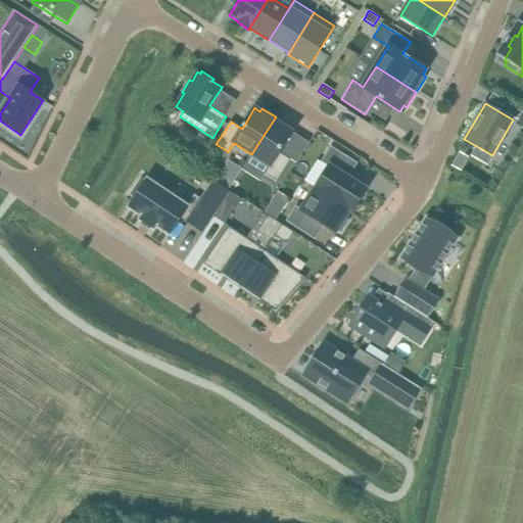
[(276,116),(251,154),(270,165),(265,175),(277,182),(290,159),(280,152),(293,132),(287,129),(289,126),(276,116)]
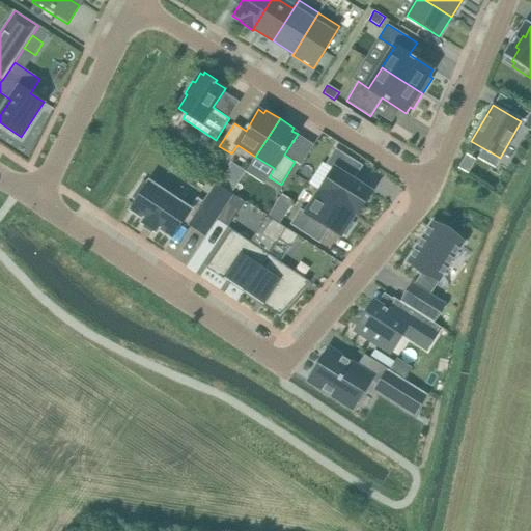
[(361,159),(336,144),(326,162),(339,170),(329,188),(367,208),(381,185),(355,170),(361,159)]
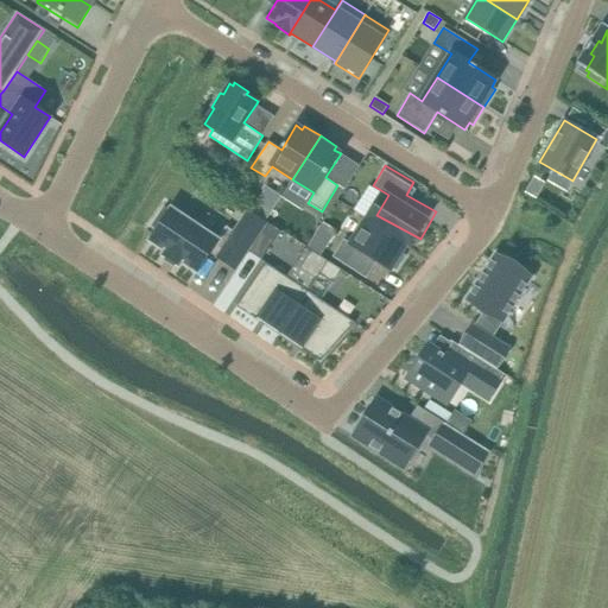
[(533,172),(525,188),(536,195),(544,178),(533,172)]
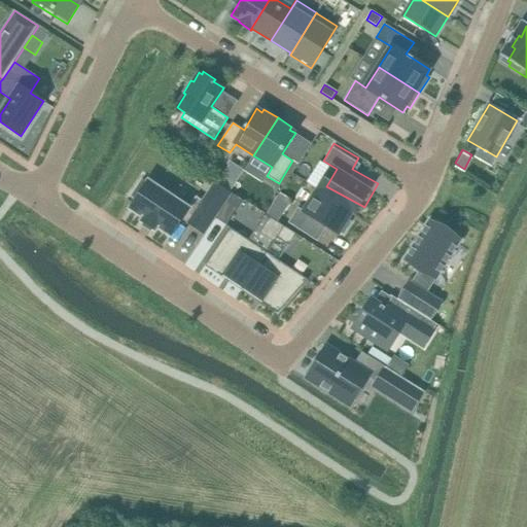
[(226,162),(217,182),(232,188),(242,168),(226,162)]
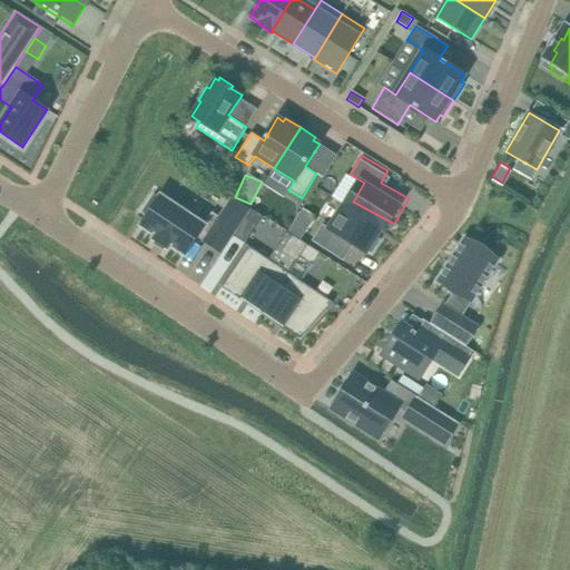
[(218,257),(244,215),(225,204),(215,220),(209,217),(200,229),(155,200),(153,203),(148,200),(137,216),(143,219),(136,231),(150,239),(148,244),(164,253),(166,249),(182,259),(194,242),(218,257)]
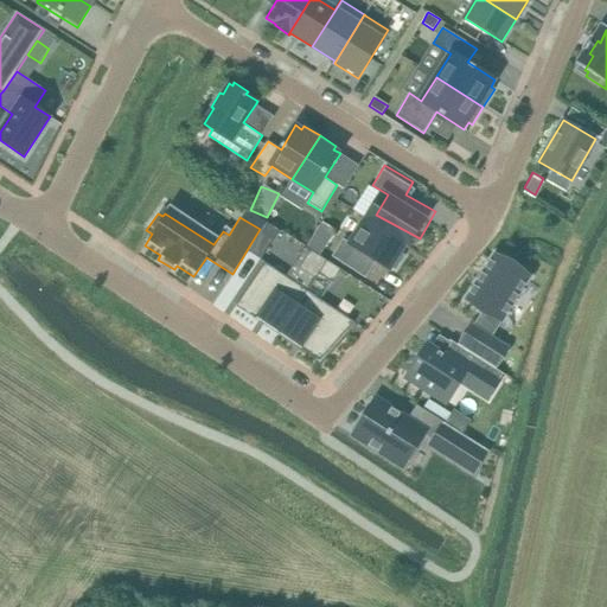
[(365,234),(349,225),(337,246),(362,260),(369,247),(403,267),(406,262),(409,263),(416,251),(413,249),(420,238),(376,215),(365,234)]
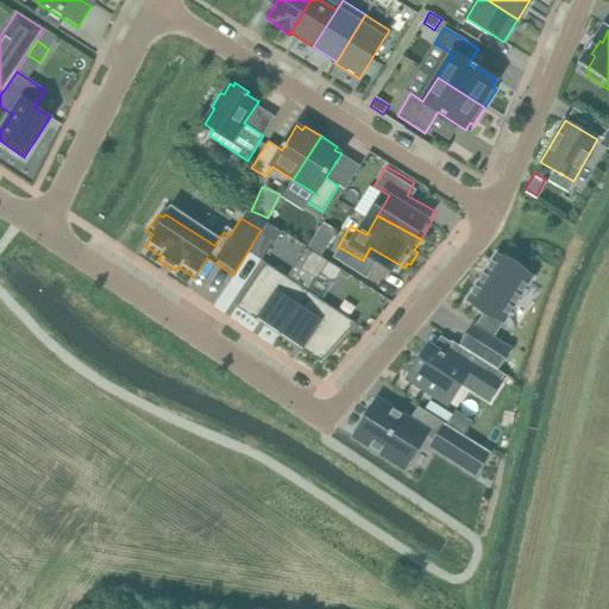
[(268,224),(250,249),(264,258),(281,232),(268,224)]
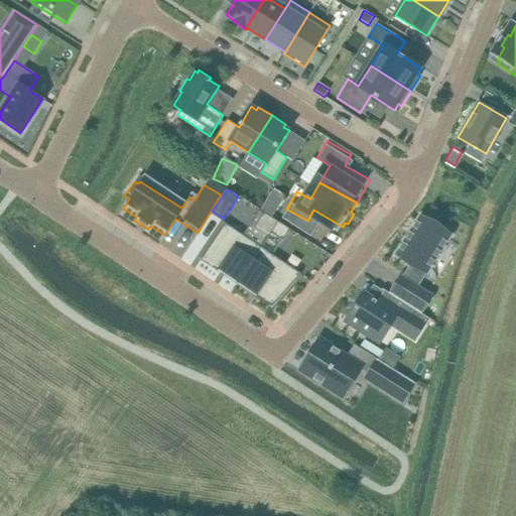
[(267,200),(261,211),(263,212),(272,218),(278,207),(267,200)]
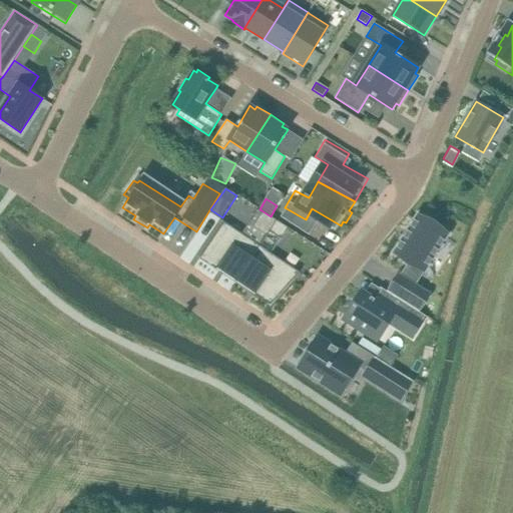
[(263,212),(253,225),(267,234),(269,230),(277,219),(271,216),(262,210),(260,209),(259,210),(261,211),(263,212)]
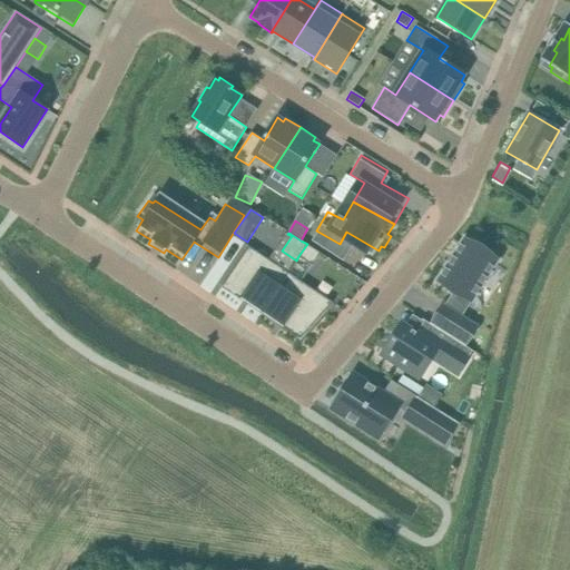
[(432,323),(467,344),(477,327),(461,317),(471,302),(472,302),(498,261),(491,256),(493,253),(473,241),(471,244),(464,239),(438,281),(454,292),(445,307),(443,306),(432,323)]
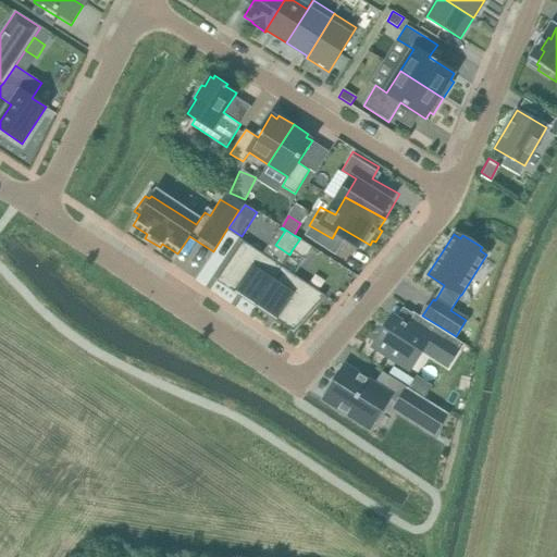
[(300,238),(292,250),(306,259),(312,248),(313,247),(300,238)]
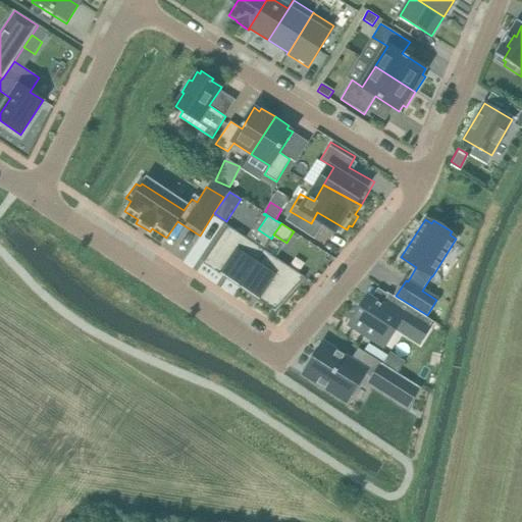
[(239,288),(264,250),(227,225),(203,263),(204,264),(205,262),(240,285),(239,286),(239,288)]
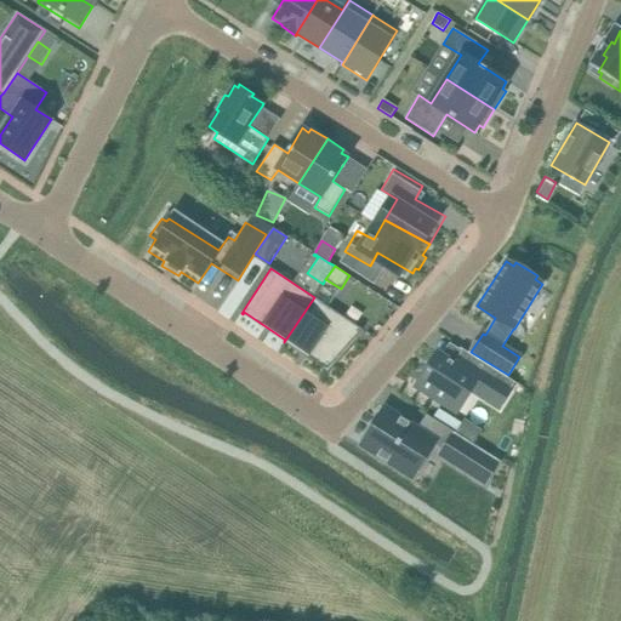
[(315,297),(314,297),(284,342),(285,342),(286,341),(326,368),(325,369),(326,370),(363,330),(315,297)]
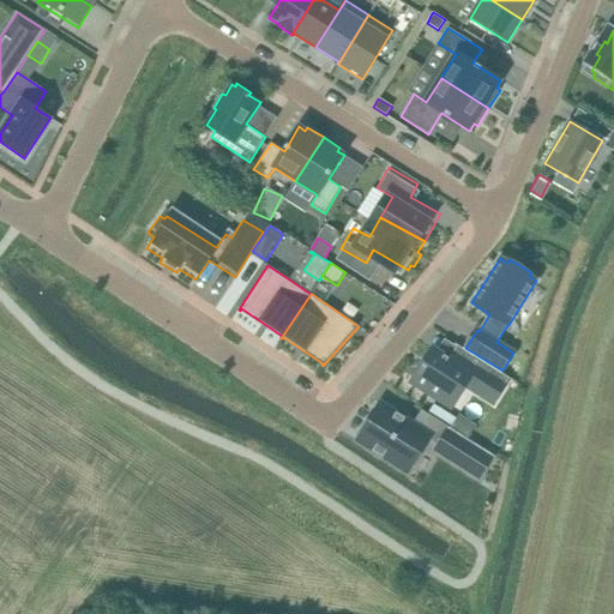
[(410,384),(452,411),(452,410),(451,409),(465,385),(480,395),(495,369),(455,344),(453,345),(457,347),(449,360),(432,349),(410,384)]
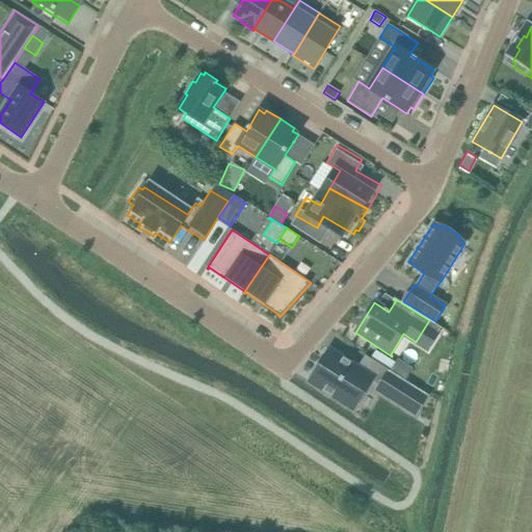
[(353,408),(373,377),(329,349),(321,364),(318,362),(309,376),(312,378),(310,381),(353,408)]
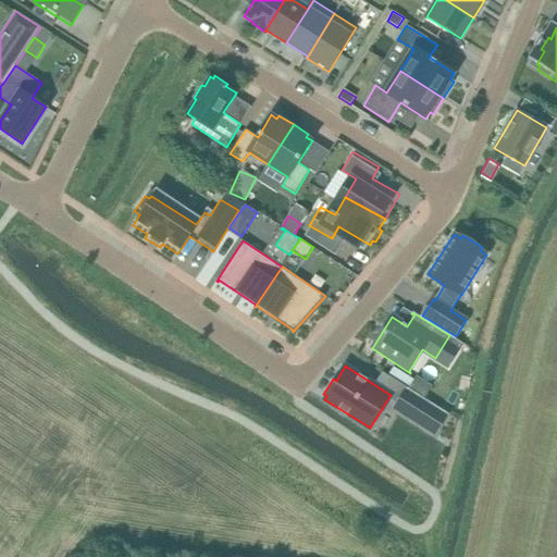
[(415,375),(407,388),(423,398),(431,386),(415,375)]
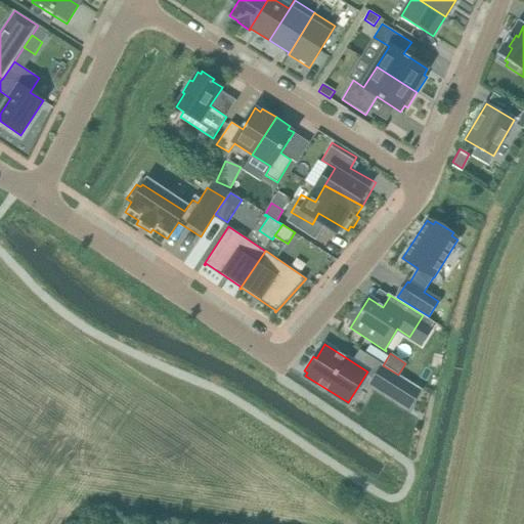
[(383,365),(370,384),(397,400),(408,381),(398,375),(383,365)]
